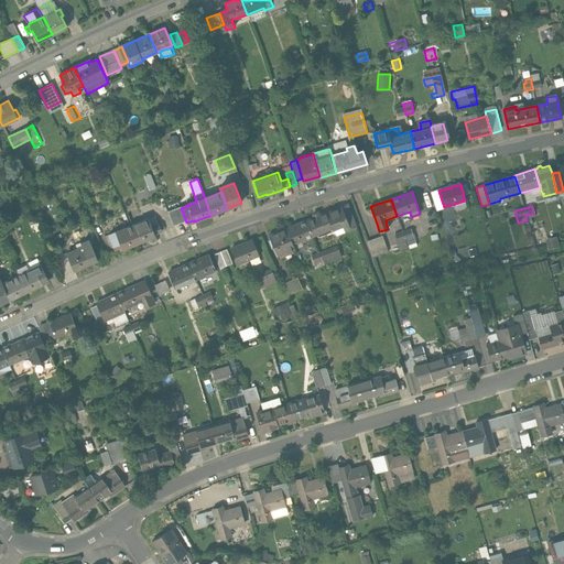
[(186,223),(181,208),(181,207),(167,212),(173,227),(186,223)]
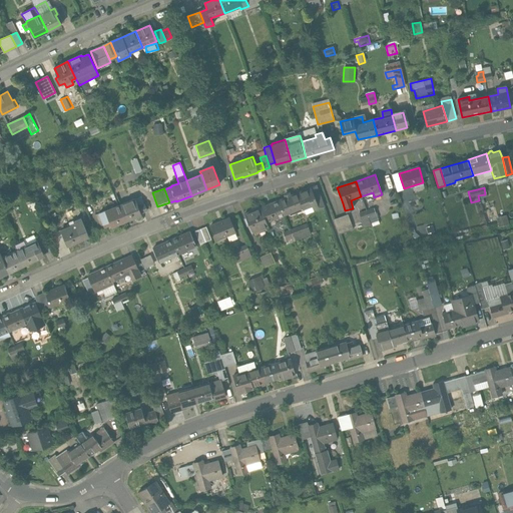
[(279,201),(285,215),(303,208),(306,214),(317,210),(313,198),(311,192),(310,189),(279,201)]
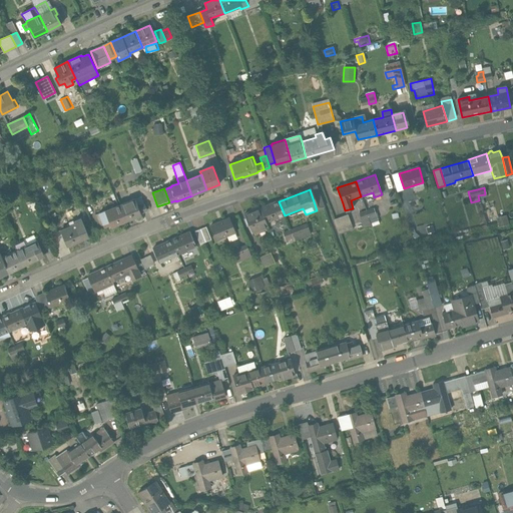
[(313,198),(317,210),(325,207),(318,189),(311,192),(313,198)]
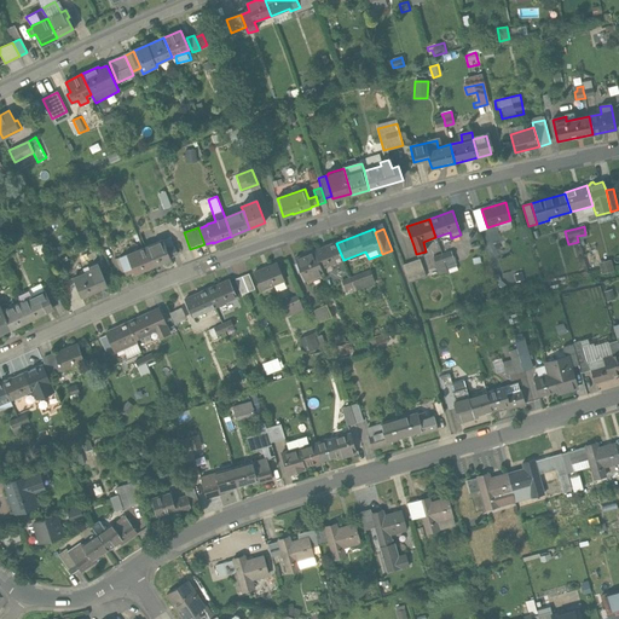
[(179,237),(172,241),(177,254),(185,250),(179,237)]
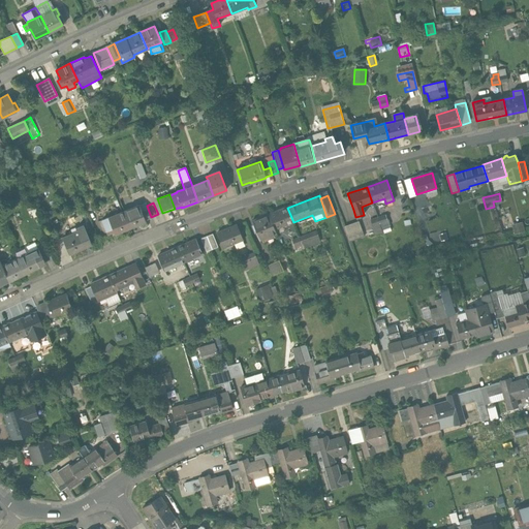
[(124,212),(130,227),(146,221),(145,219),(151,217),(147,206),(145,207),(144,204),(124,212)]
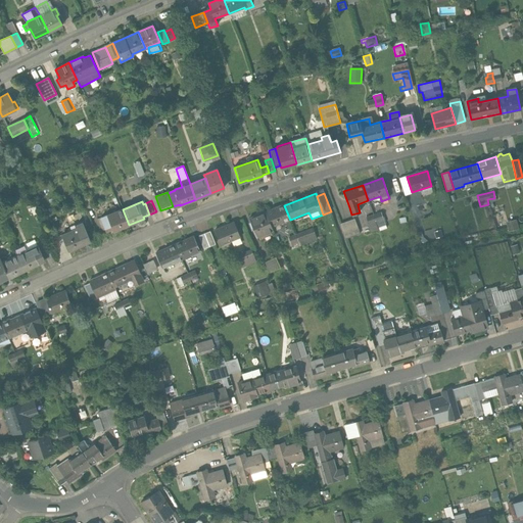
[(266,212),(271,227),(290,220),(284,205),(266,212)]
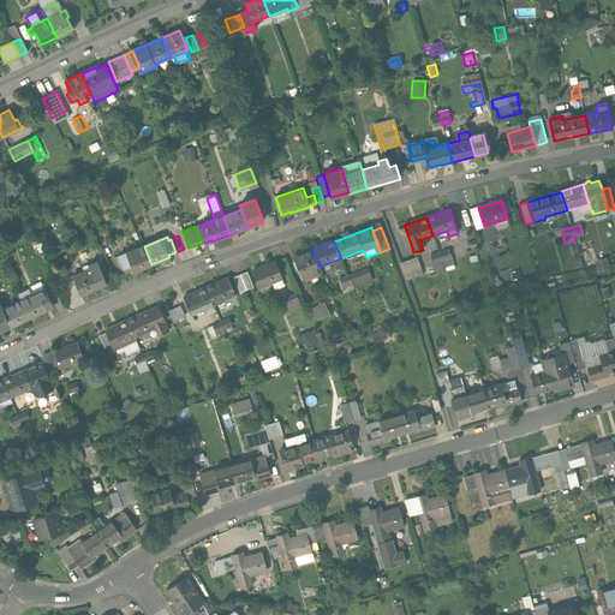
[(151,264),(144,246),(119,257),(125,273),(133,270),(133,272),(151,264)]
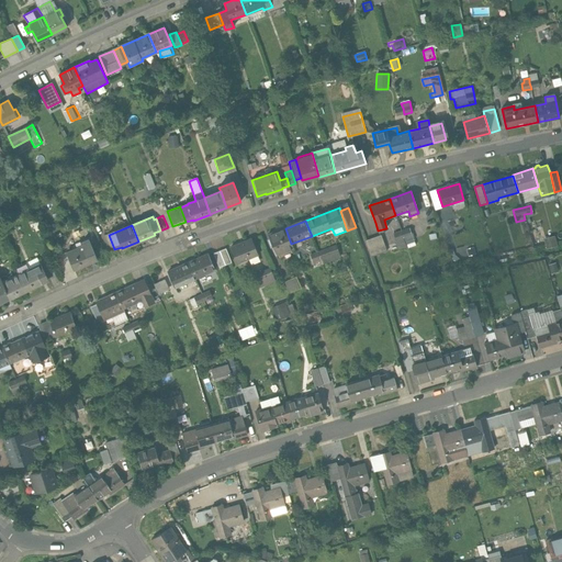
[(291,244),(285,228),(268,235),(277,255),(293,249),(291,244)]
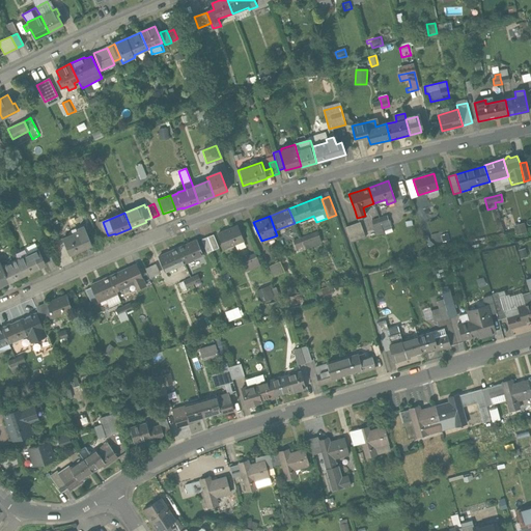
[(381,219),(380,219),(382,225),(384,230),(391,228),(390,227),(391,226),(388,217),(387,217),(381,219)]
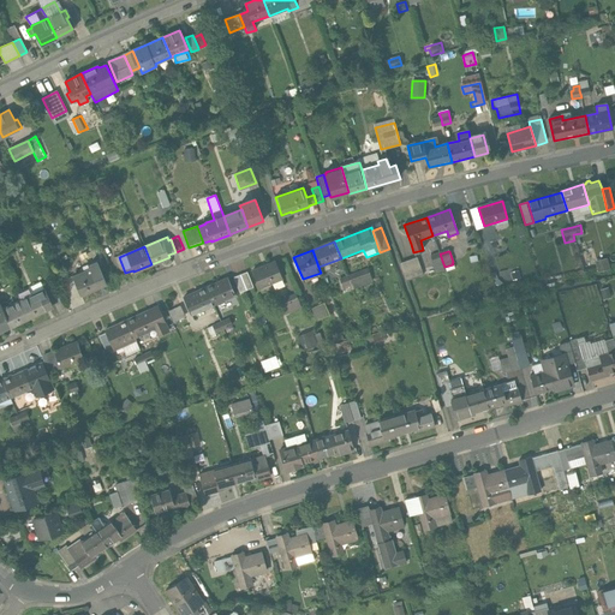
[(102,275),(105,281),(113,278),(105,258),(89,266),(91,269),(95,279),(102,275)]
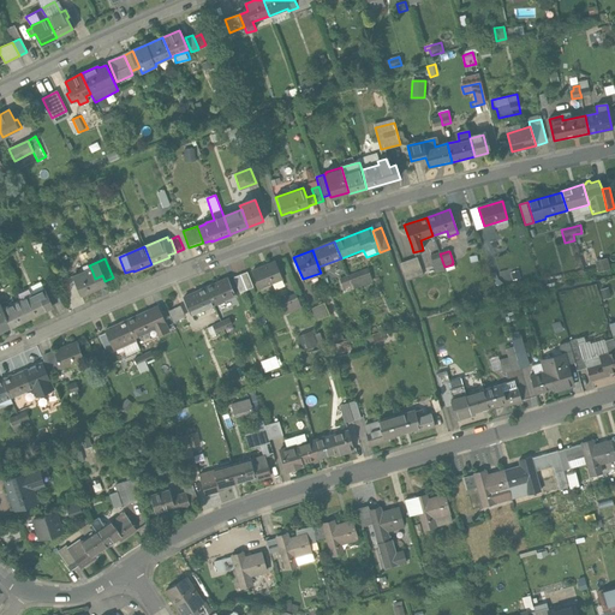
[(424,276),(418,258),(401,264),(407,282),(424,276)]
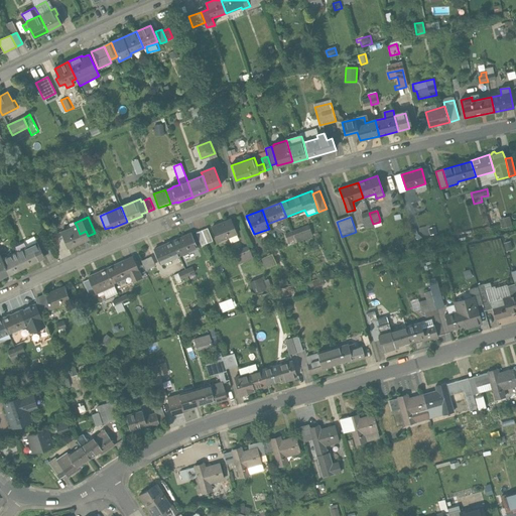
[(367,230),(374,228),(373,224),(371,219),(364,221),(367,230)]
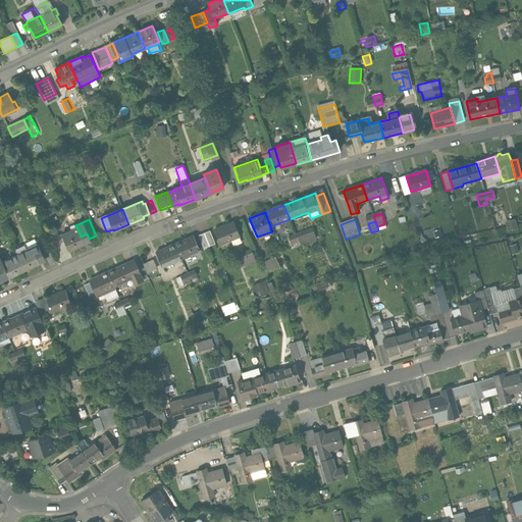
[(240,237),(233,222),(214,229),(220,245),(240,237)]
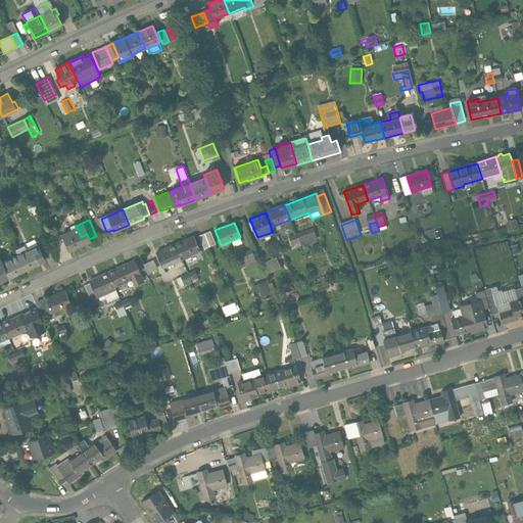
[(81,237),(78,229),(62,236),(68,250),(84,244),(83,243),(89,240),(89,239),(87,234),(81,237)]
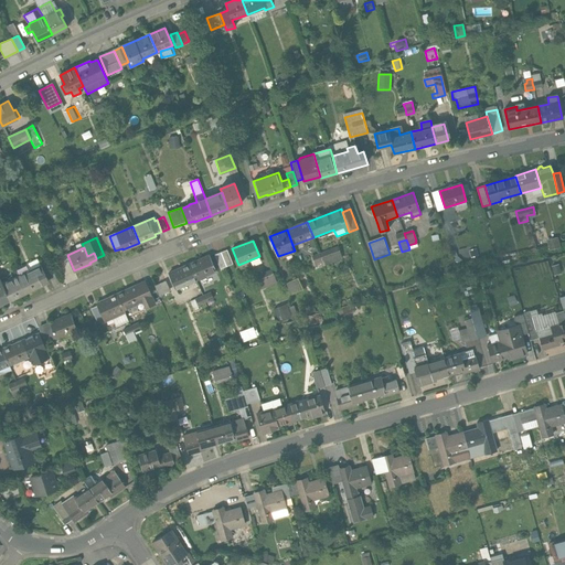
[(227,249),(214,255),(220,269),(233,264),(227,249)]
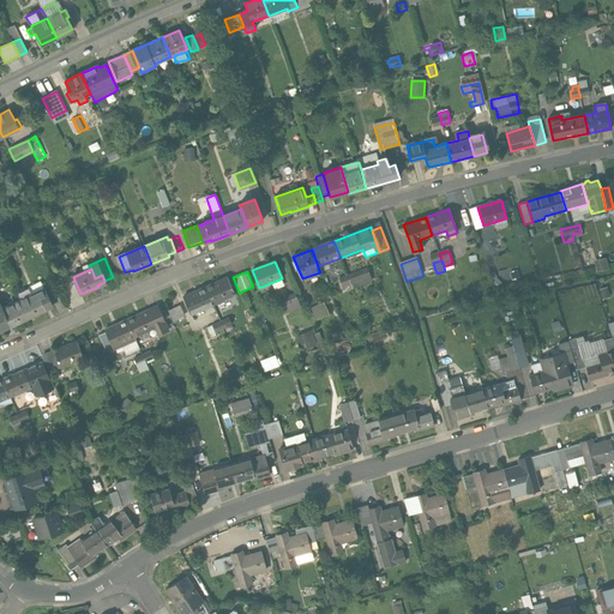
[(356,274),(348,277),(350,283),(359,280),(356,274)]
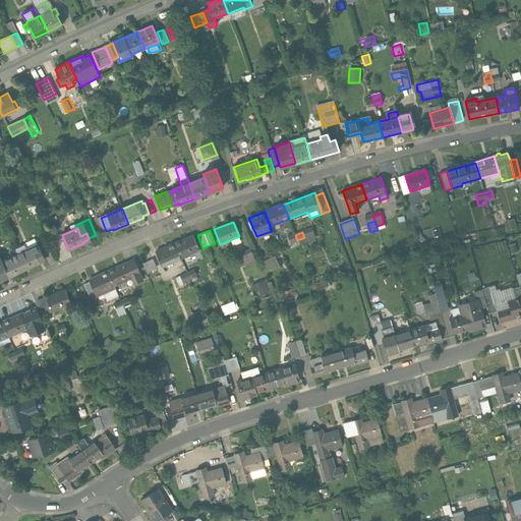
[(192,235),(174,243),(180,258),(198,250),(192,235)]
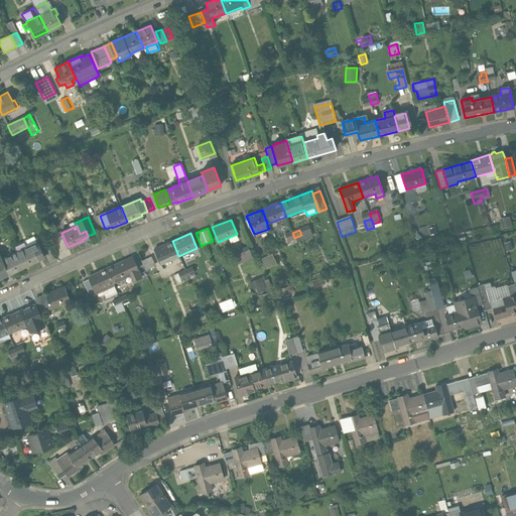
[(285,235),(289,245),(296,242),(294,238),(292,233),(285,235)]
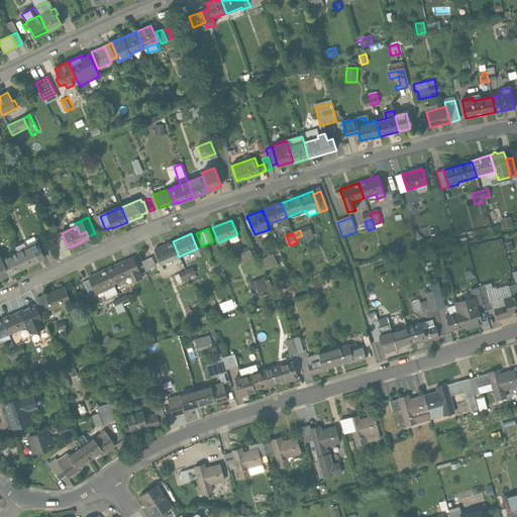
[(27,240),(29,245),(38,242),(36,237),(27,240)]
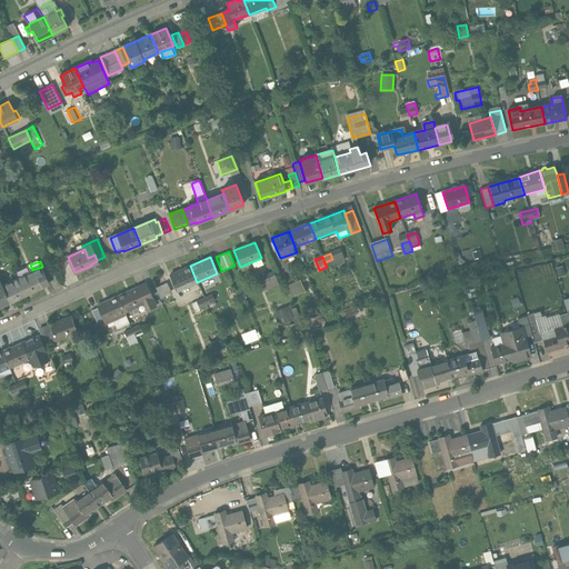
[(49,265),(41,268),(48,283),(56,279),(49,265)]
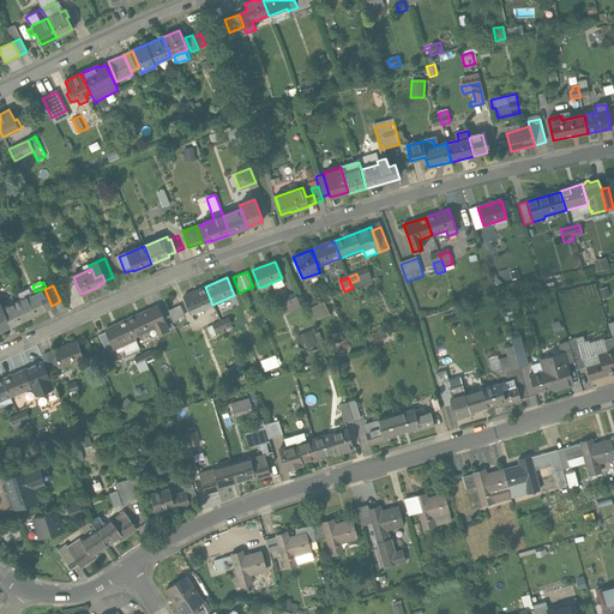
[(212,305),(205,287),(184,296),(191,314),(212,305)]
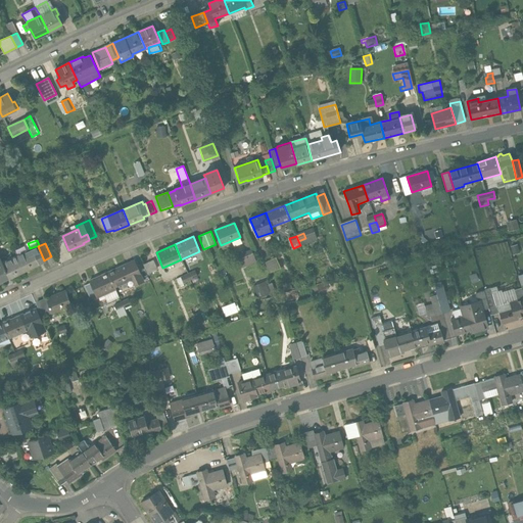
[(44,260),(38,246),(16,256),(24,271),(24,272),(45,262),(44,260)]
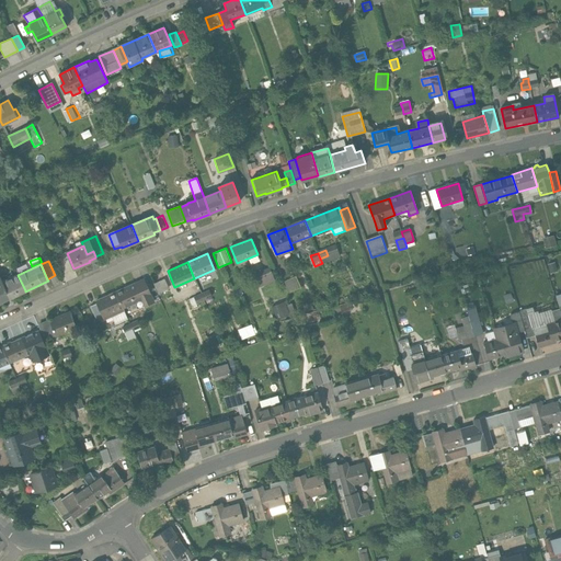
[(274,282),(268,270),(254,275),(260,287),(274,282)]
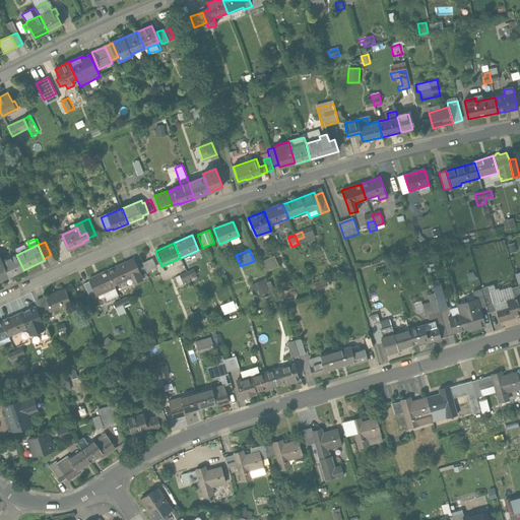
[(23,269),(16,255),(2,261),(0,257),(0,279),(8,275),(9,276),(23,269)]
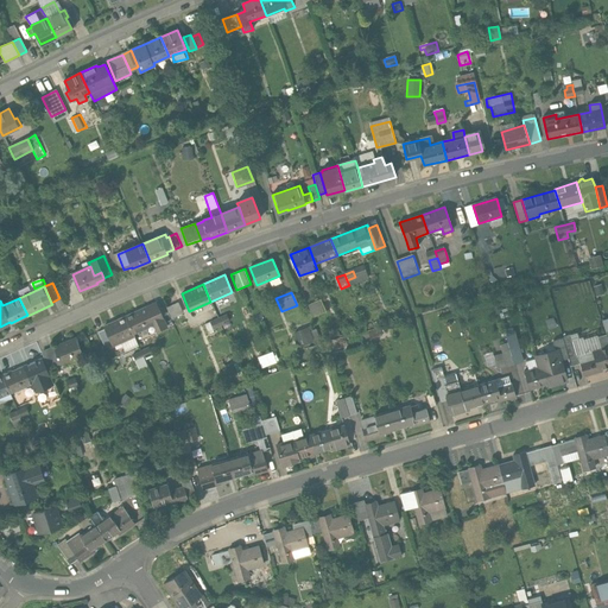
[(328,312),(322,301),(308,306),(312,318),(328,312)]
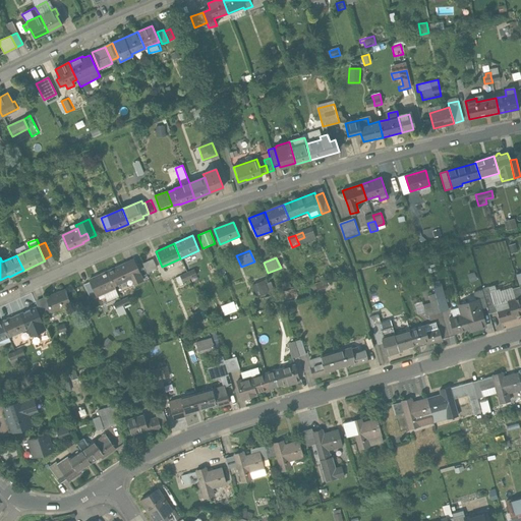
[(151,259),(142,264),(147,273),(156,270),(151,259)]
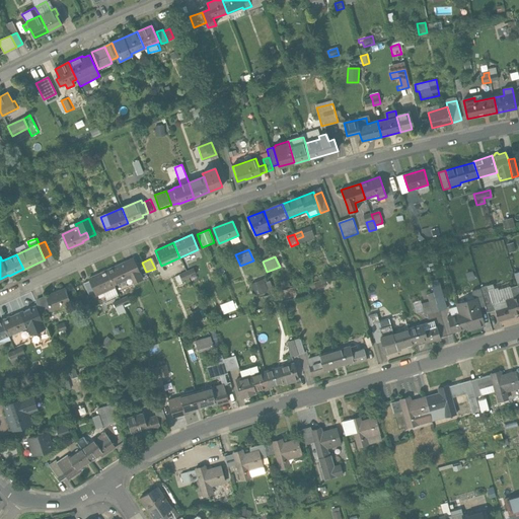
[(107,271),(114,285),(131,278),(134,284),(143,280),(133,260),(107,271)]
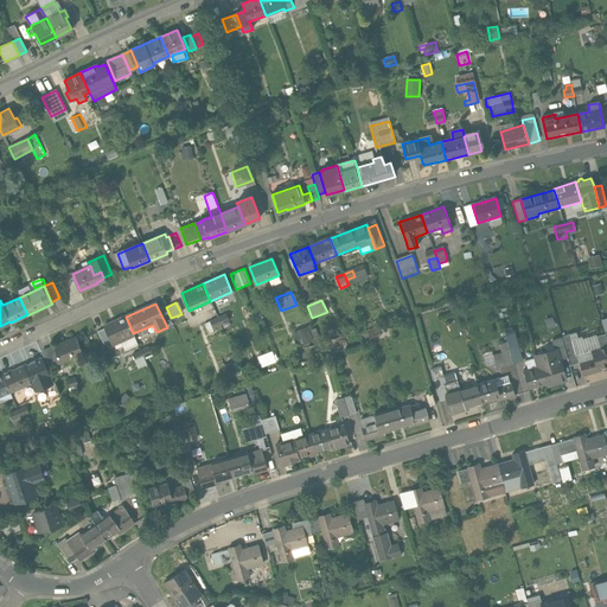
[(126,317),(104,326),(106,331),(110,342),(112,343),(133,333),(126,317)]
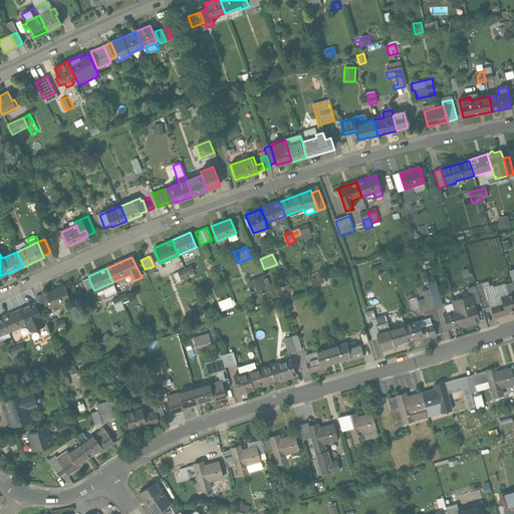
[(422,307),(423,310),(446,304),(439,277),(429,280),(431,289),(425,290),(426,295),(412,299),(414,309),(422,307)]
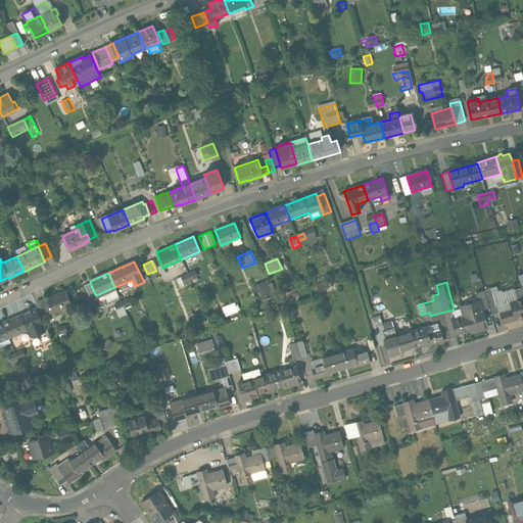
[(90,296),(95,294),(91,285),(86,287),(90,296)]
